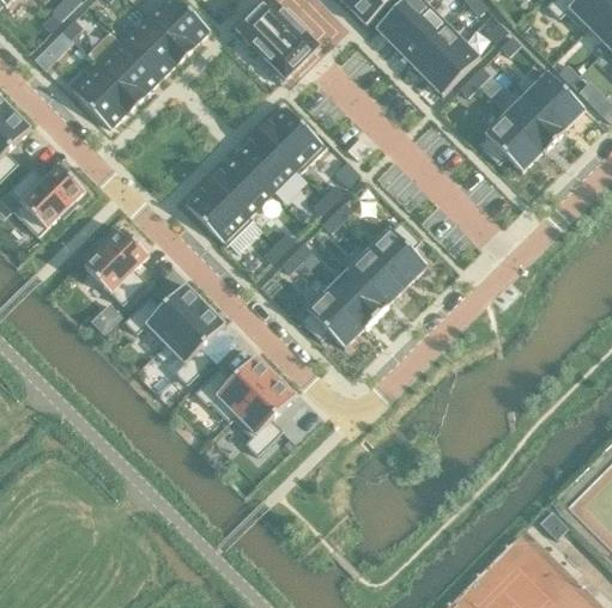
[(164,0),(147,18),(186,56),(194,48),(193,46),(210,30),(180,0),(164,0)]
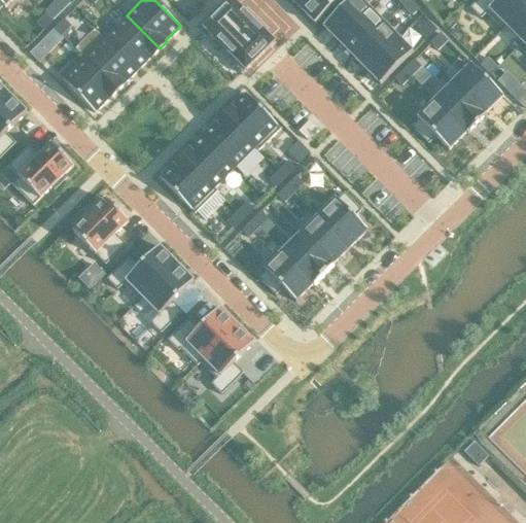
[(229,0),(200,29),(201,31),(216,46),(219,42),(229,51),(224,55),(240,70),(241,71),(274,39),(235,0),(229,0)]
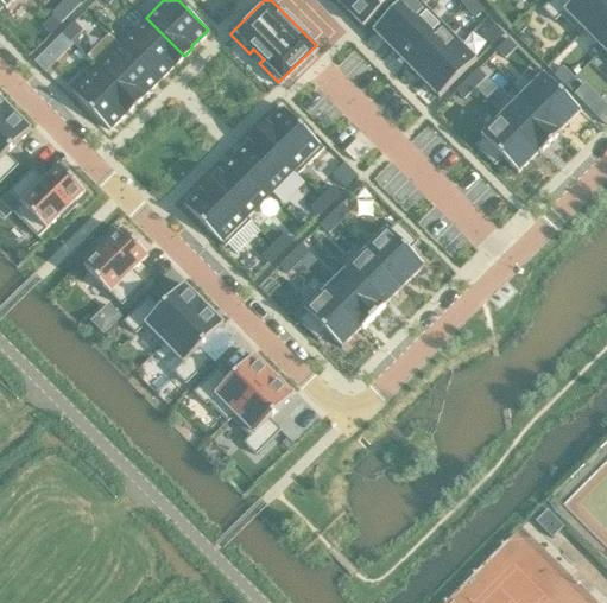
[(348,0),(343,5),(361,24),(362,25),(387,0),(348,0)]
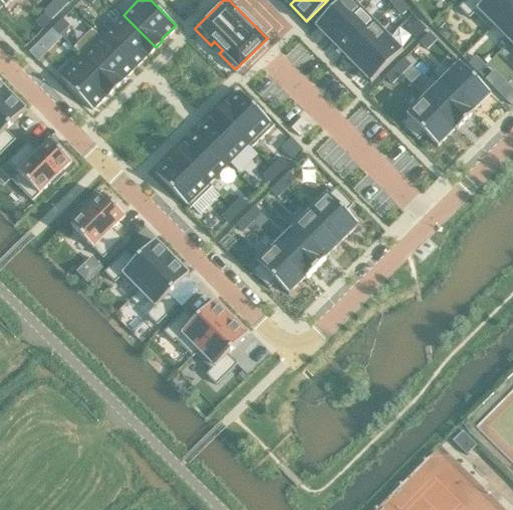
[(337,0),(314,24),(315,24),(328,38),(360,7),(352,0),(337,0)]
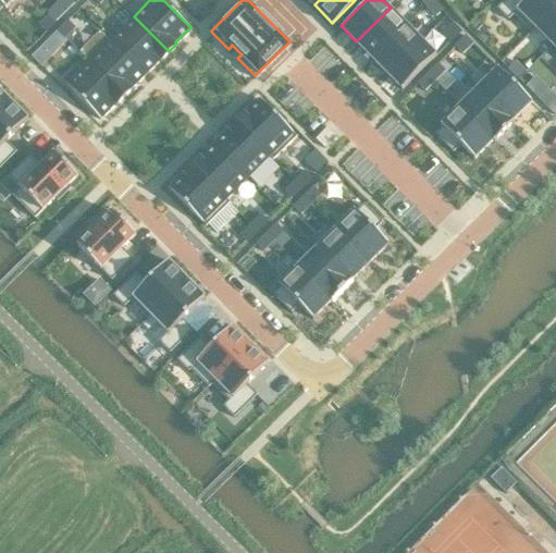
[(425,2),(424,2),(434,14),(442,8),(436,0),(428,0),(425,2)]
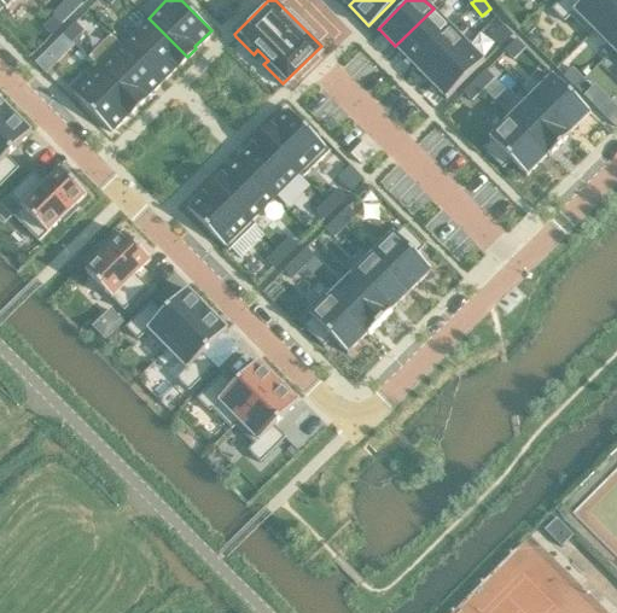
[(556,0),(551,6),(563,18),(570,12),(589,33),(594,28),(593,28),(616,3),(616,0),(556,0)]
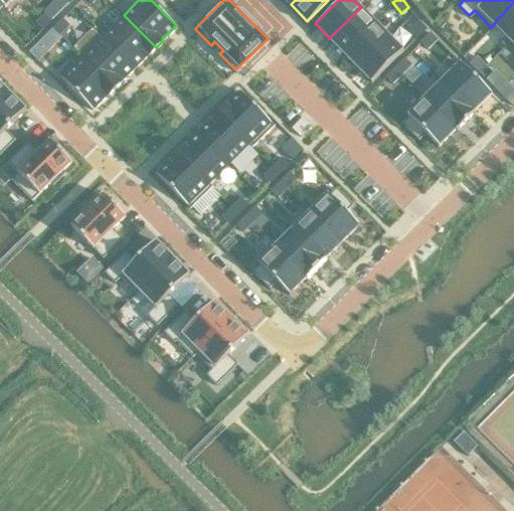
[(513,2),(494,23),(495,23),(510,39),(513,34),(513,2)]
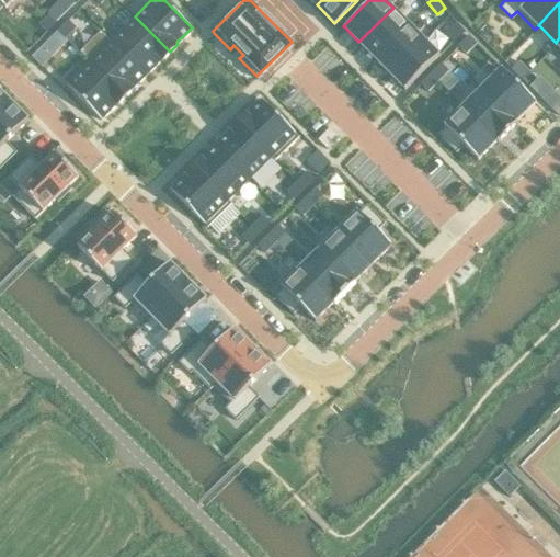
[(393,8),(358,42),(374,56),(408,22),(393,8)]
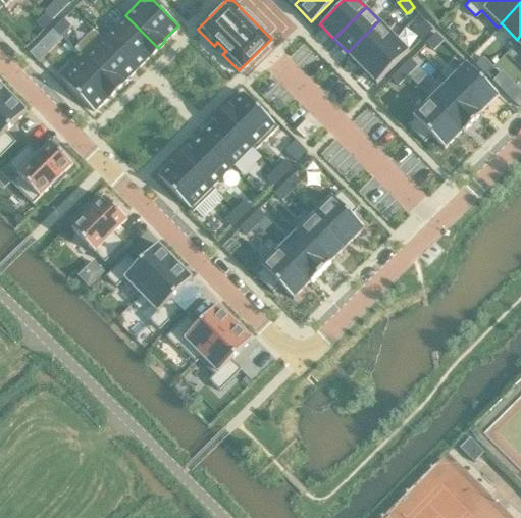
[(45,10),(36,20),(43,28),(52,17),(45,10)]
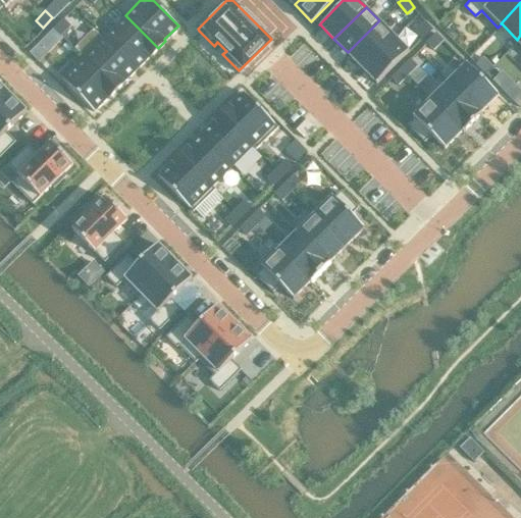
[(125,15),(104,36),(136,67),(149,54),(150,55),(158,48),(125,15)]
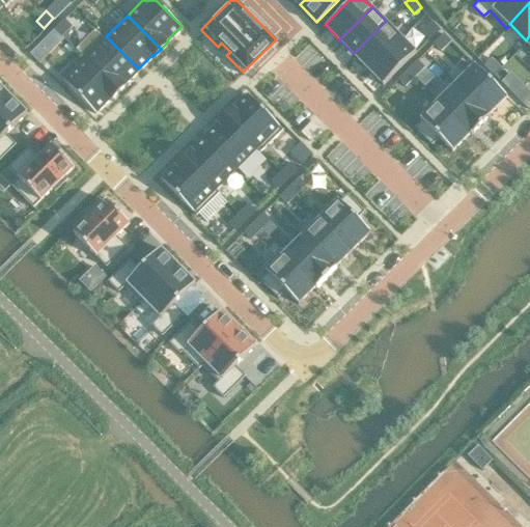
[(64,17),(54,26),(61,33),(72,24),(64,17)]
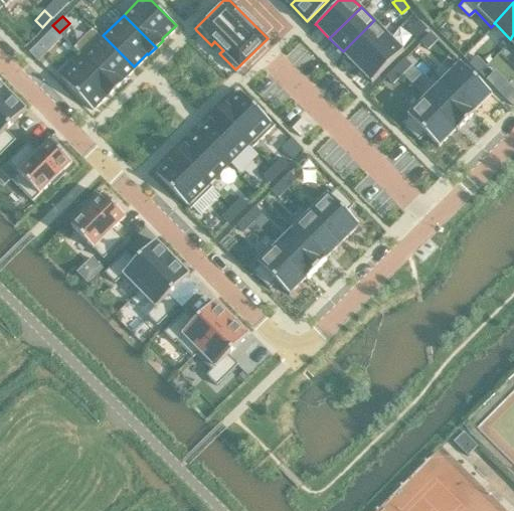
[(418,19),(408,28),(415,35),(425,26),(418,19)]
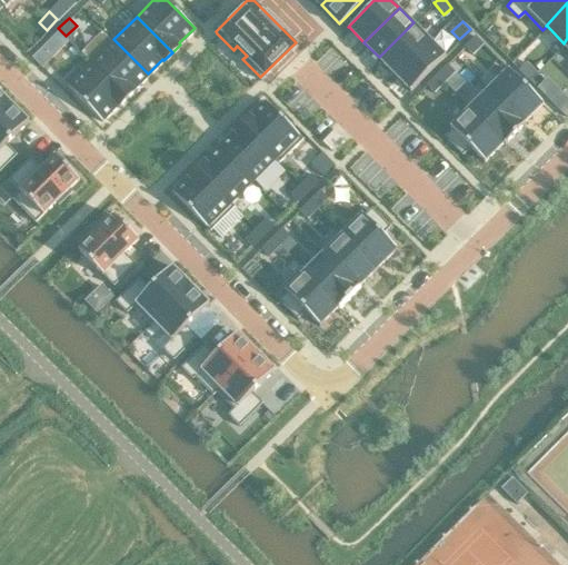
[(414,22),(379,57),(395,72),(429,38),(414,22)]
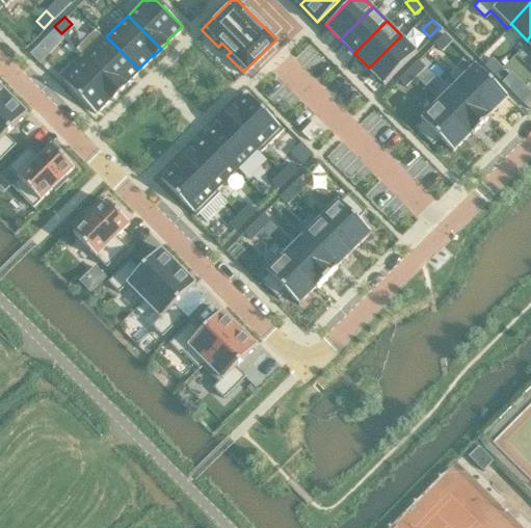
[(54,26),(29,52),(37,60),(63,35),(61,33),(54,26)]
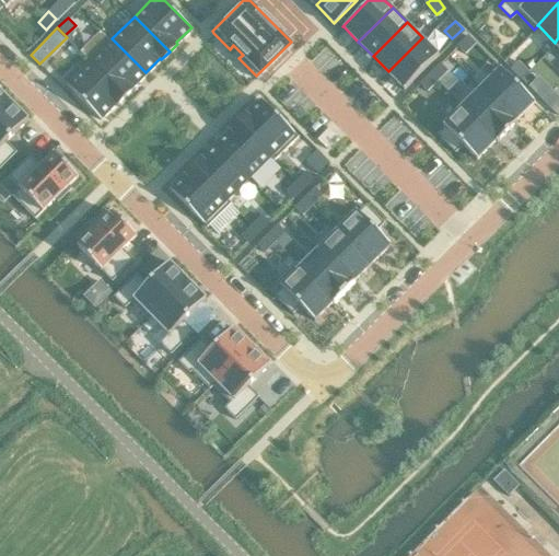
[(101,30),(80,49),(91,59),(90,60),(125,95),(132,88),(131,87),(146,72),(112,38),(111,39),(101,30)]
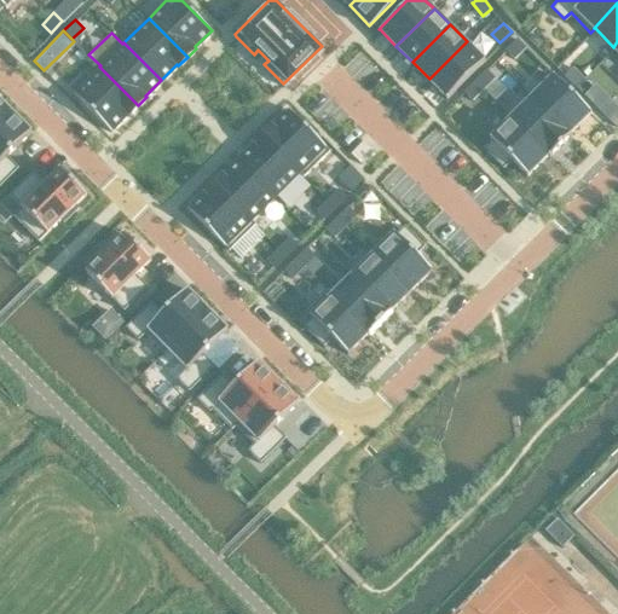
[(517,36),(504,48),(506,48),(513,57),(525,45),(517,36)]
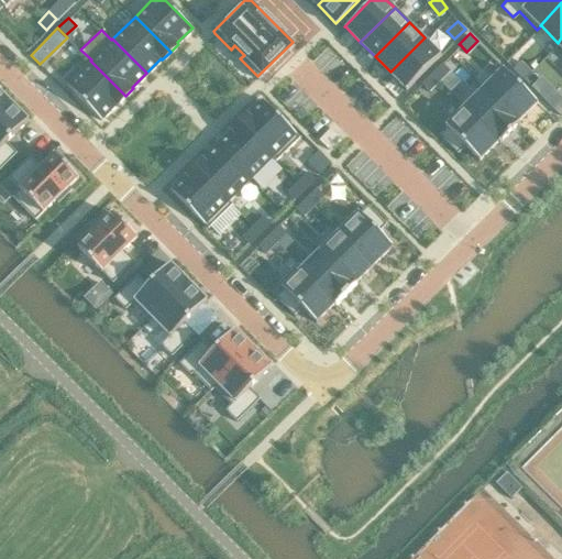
[(425,37),(390,72),(405,86),(405,87),(405,88),(440,53),(439,52),(439,53),(425,37)]
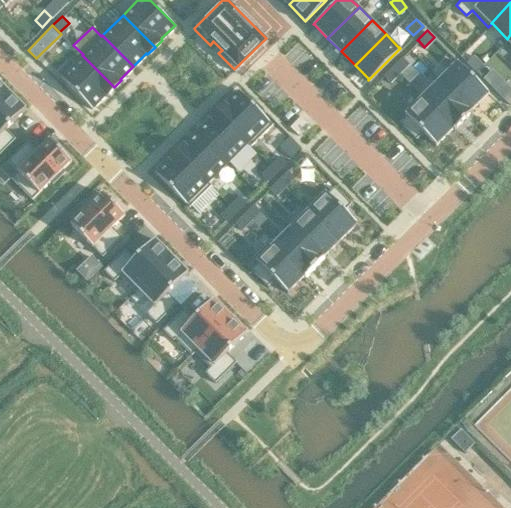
[(466,60),(475,70),(476,70),(482,63),(473,53),(466,60)]
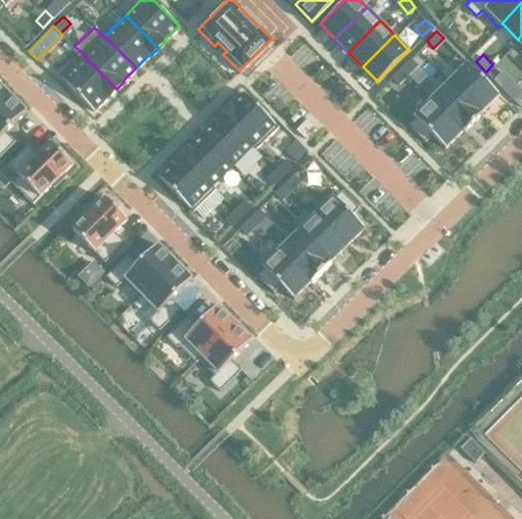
[(84,56),(62,78),(94,109),(107,95),(109,97),(116,89),(84,56)]
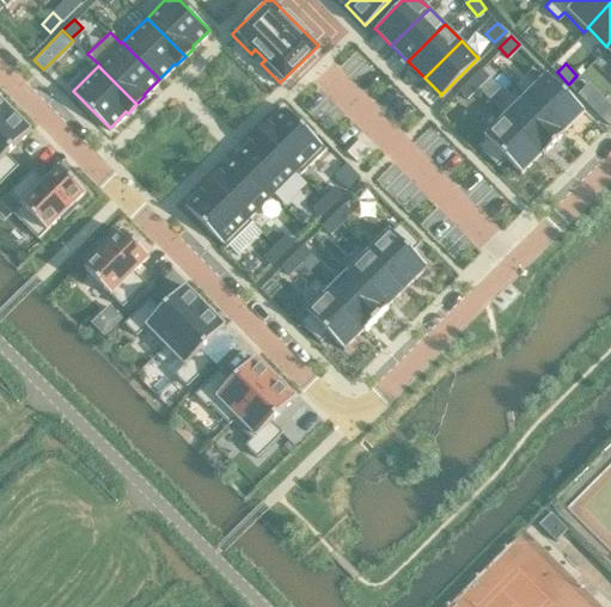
[(481,66),(470,78),(478,86),(489,74),(481,66)]
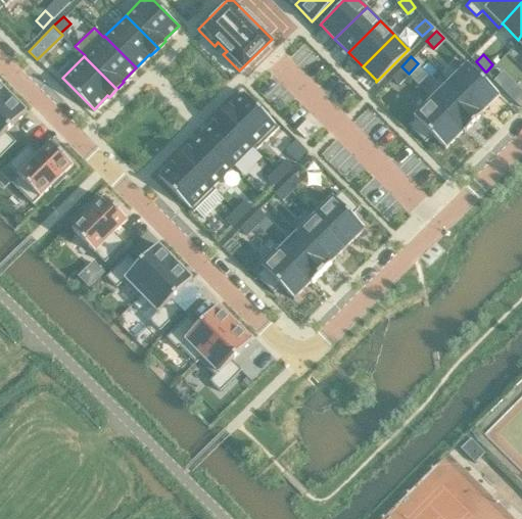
[(466,62),(448,80),(480,111),(481,110),(497,94),(499,93),(467,61),(466,62)]
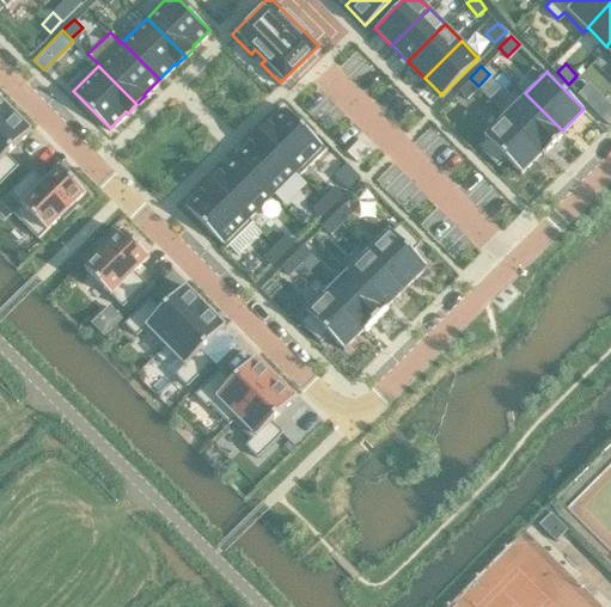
[(470,78),(458,89),(466,97),(478,86),(470,78)]
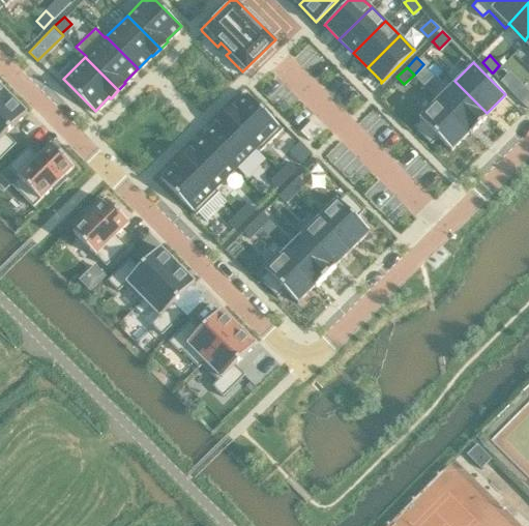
[(454,81),(437,97),(469,130),(468,130),(470,133),(489,113),(488,112),(487,113),(454,81)]
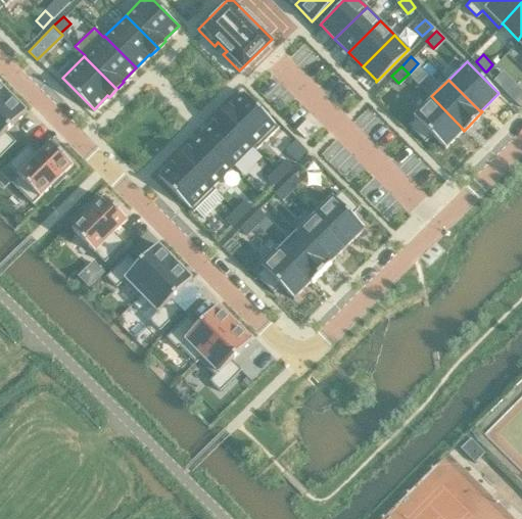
[(0,100),(8,93),(0,84),(0,100)]
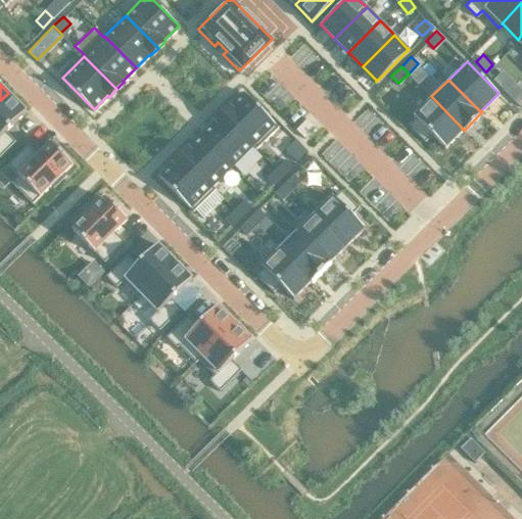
[(521,88),(520,87),(511,96),(519,105),(521,102),(521,88)]
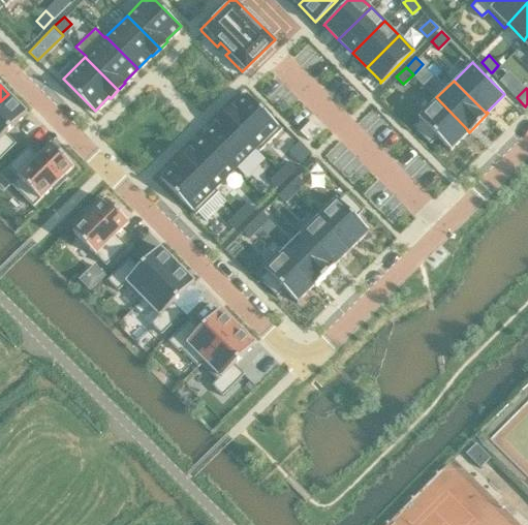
[(230,104),(222,112),(255,145),(255,146),(258,150),(281,127),(246,91),(231,105),(230,104)]
